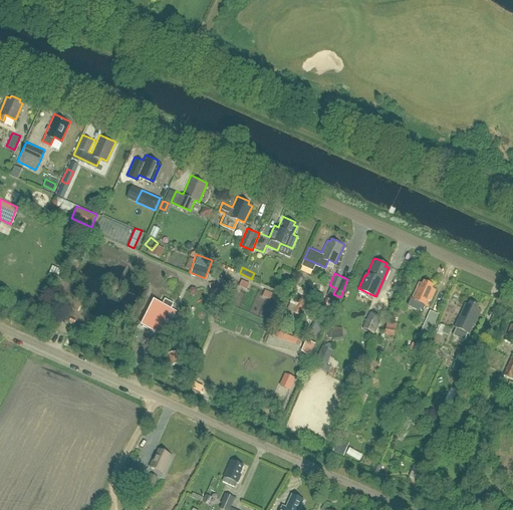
[(241,278),(238,284),(246,287),(248,281),(241,278)]
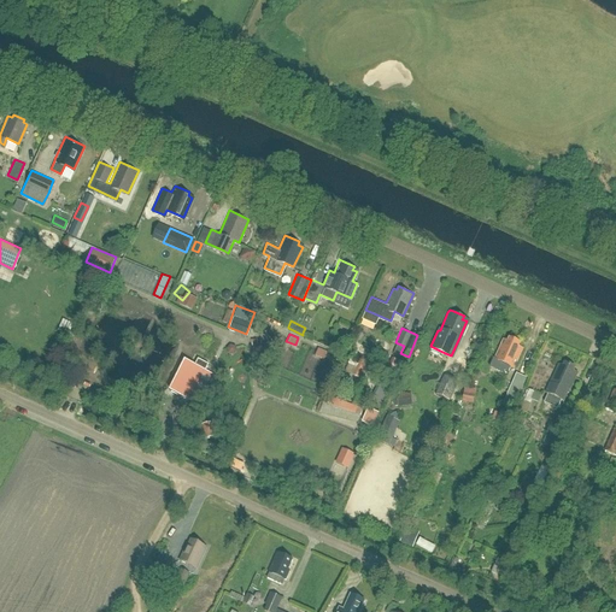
[(502,376),(504,370),(503,370),(506,362),(514,365),(522,345),(517,343),(518,340),(509,335),(506,339),(503,336),(494,355),(493,355),(490,364),(491,364),(488,370),(502,376)]
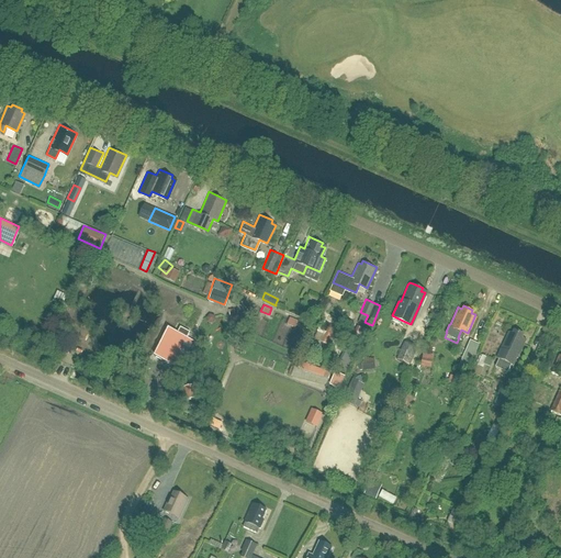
[(288,314),(284,321),(291,324),(294,317),(288,314)]
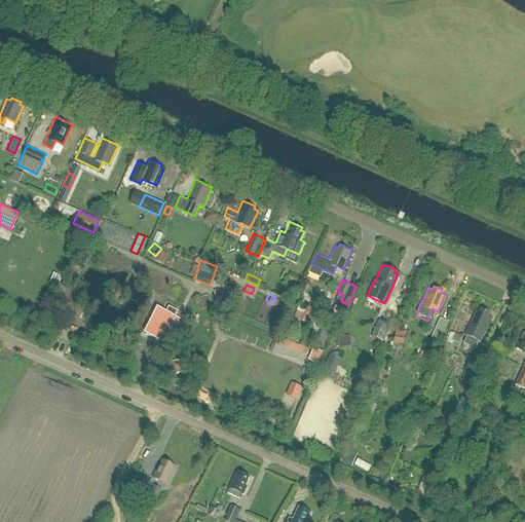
[(335,304),(333,309),(340,312),(342,307),(335,304)]
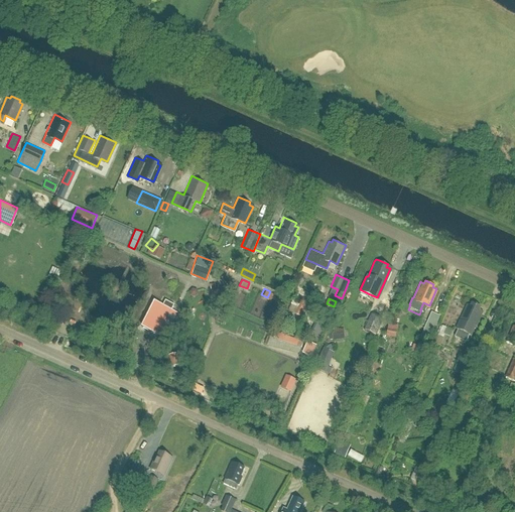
[(171,307),(166,305),(154,299),(141,324),(141,325),(158,333),(171,307)]
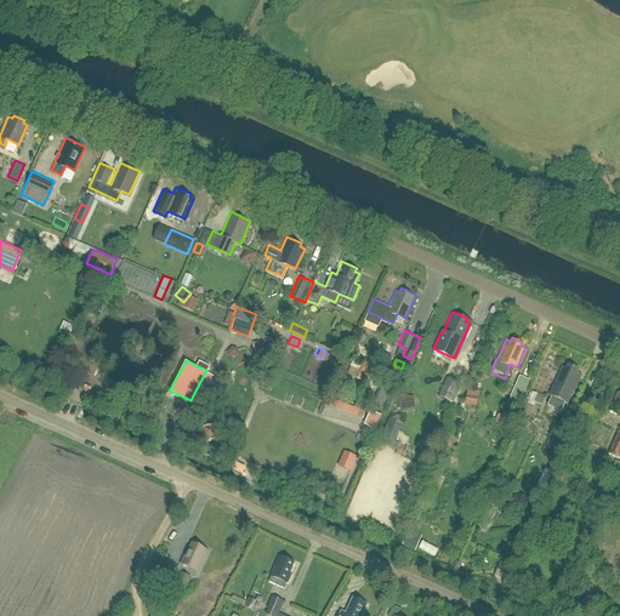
[(578,366),(567,361),(566,365),(562,364),(547,392),(550,393),(546,401),(559,408),(563,399),(566,400),(570,391),(572,392),(580,372),(576,370),(578,366)]
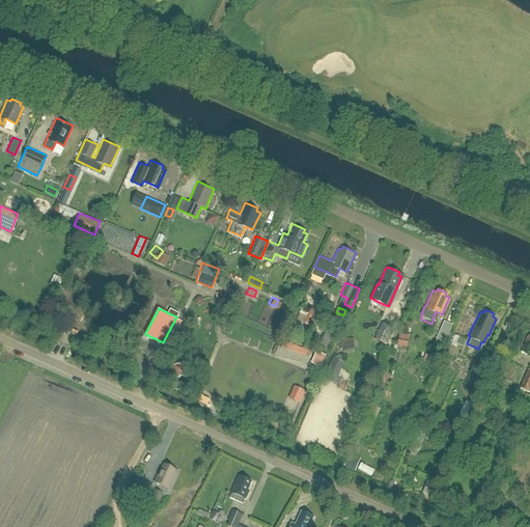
[(440,351),(452,323),(444,319),(431,348),(440,351)]
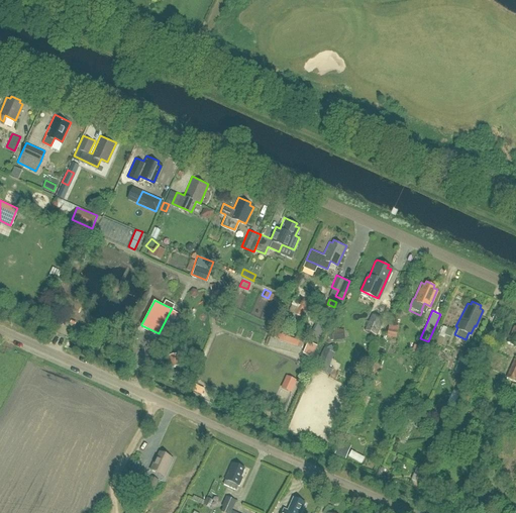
[(365,328),(375,333),(382,318),(372,313),(365,328)]
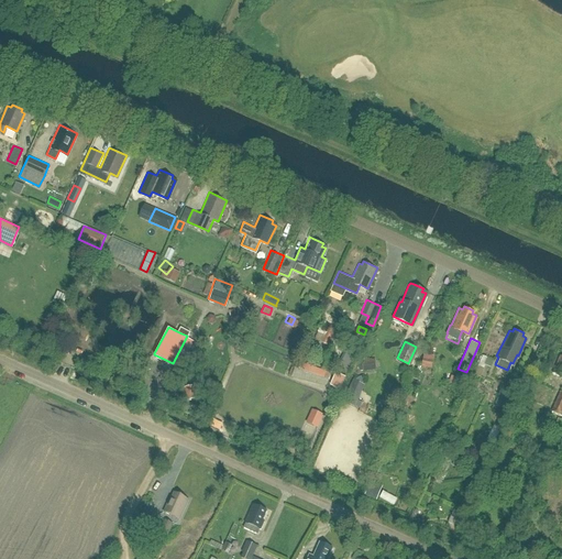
[(421,351),(420,363),(429,364),(430,352),(421,351)]
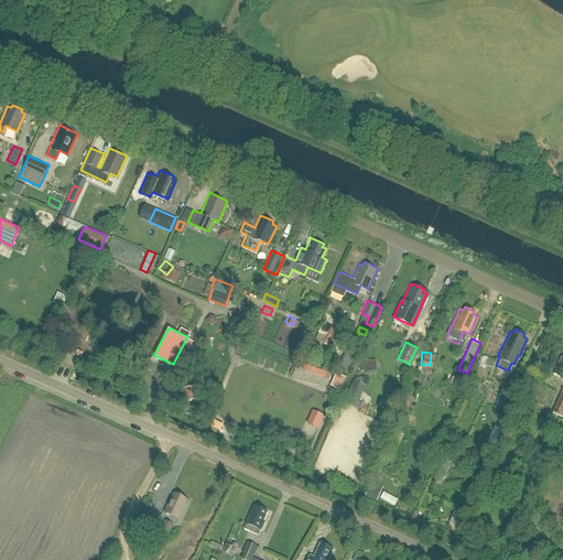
[(562,354),(561,354),(553,372),(562,375),(562,354)]
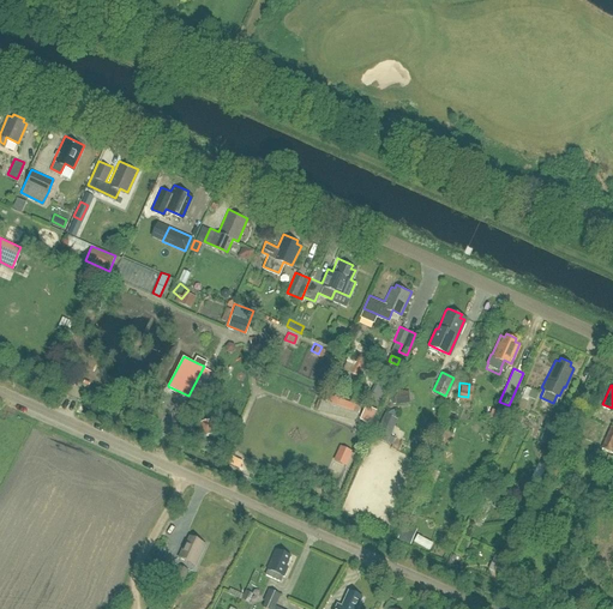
[(366,403),(360,417),(368,421),(374,408),(366,403)]
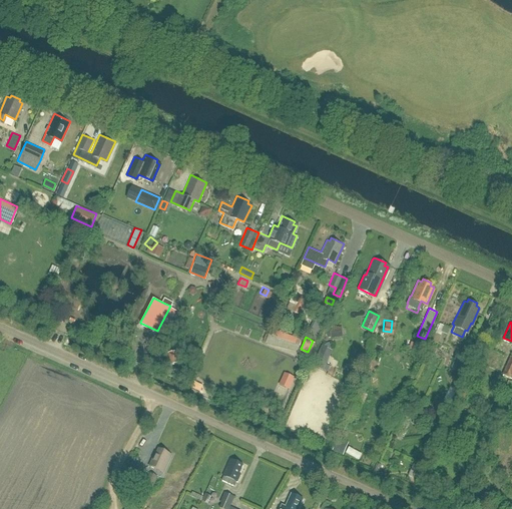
[(322,368),(332,348),(321,344),(312,364),(322,368)]
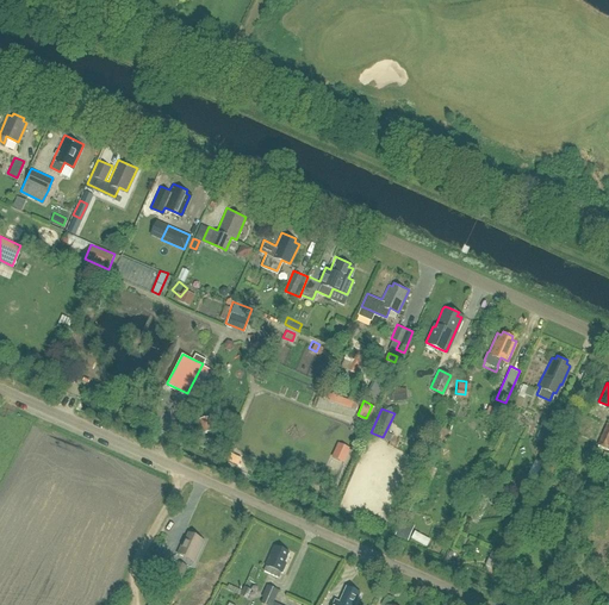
[(555,436),(563,423),(544,415),(538,429),(555,436)]
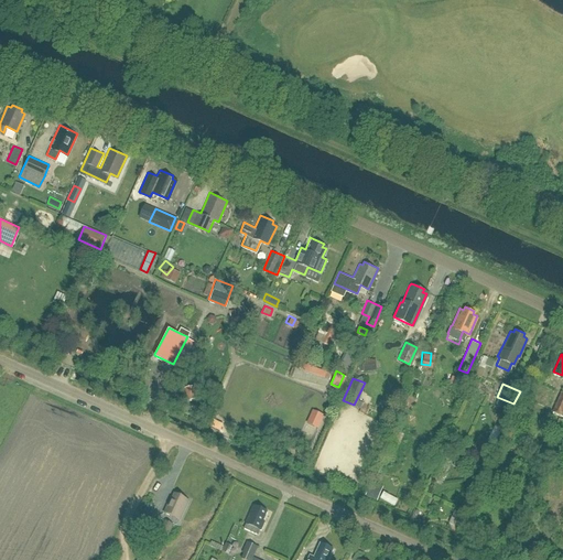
[(562,415),(562,412),(562,390),(560,389),(552,410),(562,415)]
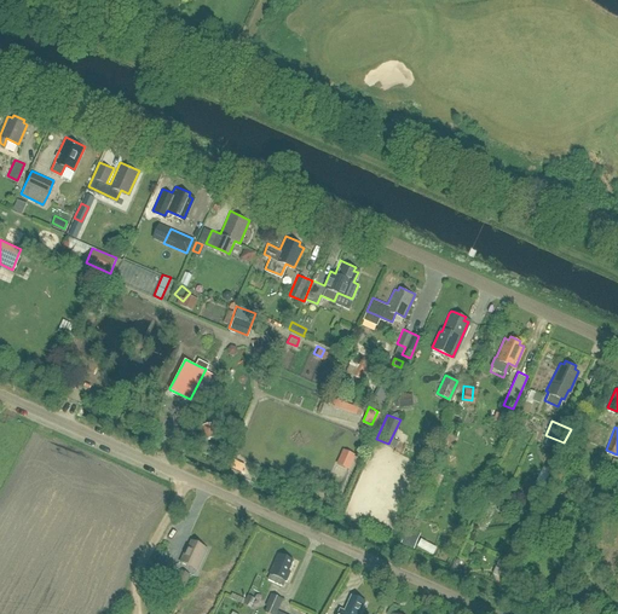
[(345,459),(350,462),(354,453),(342,447),(341,452),(347,455),(345,459)]
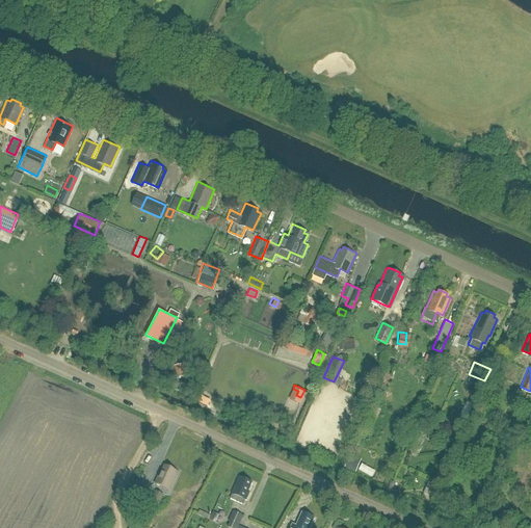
[(355,469),(361,456),(349,451),(344,464),(355,469)]
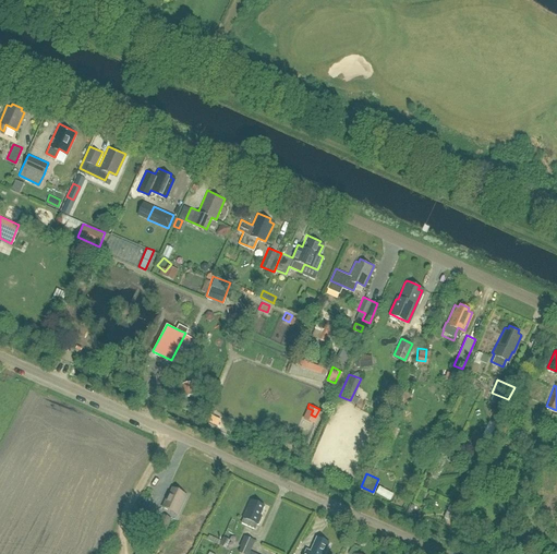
[(177,512),(185,492),(172,486),(168,495),(167,494),(161,505),(177,512)]
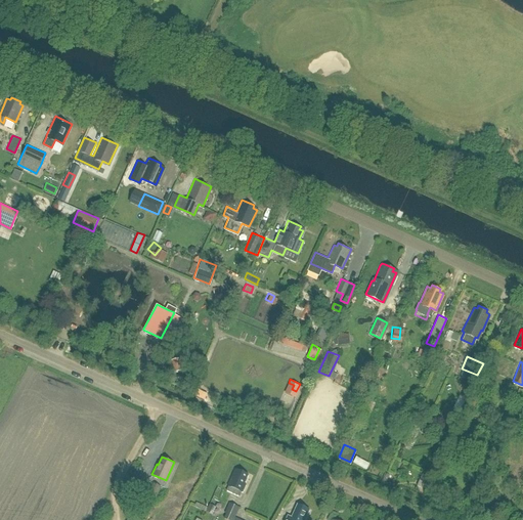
[(245,482),(244,482),(248,473),(235,468),(226,488),(240,494),(245,482)]
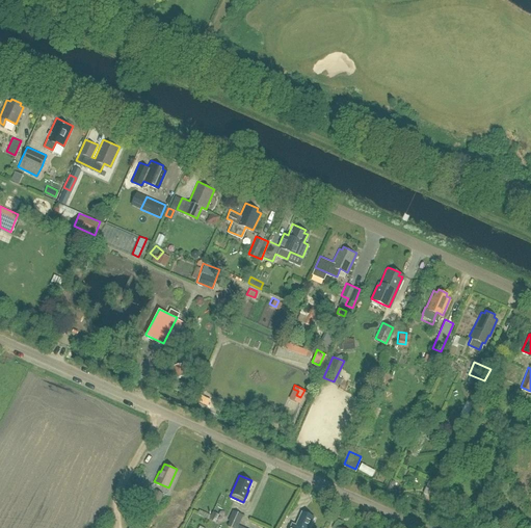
[(158,503),(163,492),(155,487),(150,500),(158,503)]
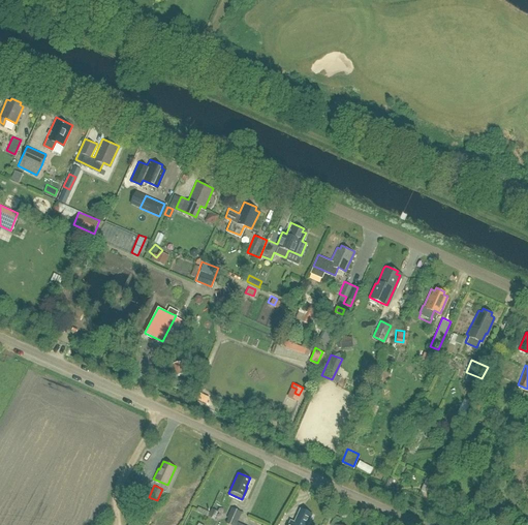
[(233,524),(240,510),(230,505),(223,521),(233,524)]
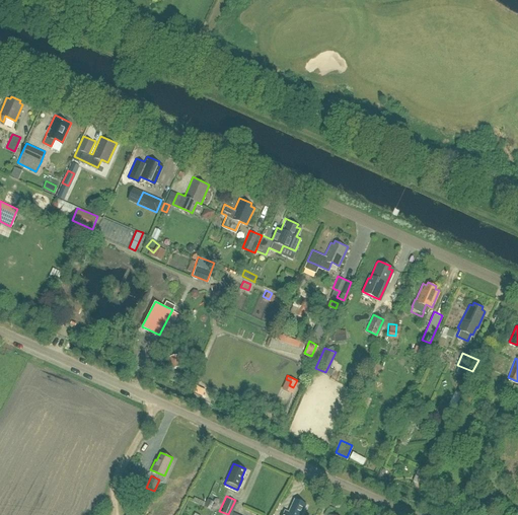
[(207,497),(204,504),(210,507),(213,500),(207,497)]
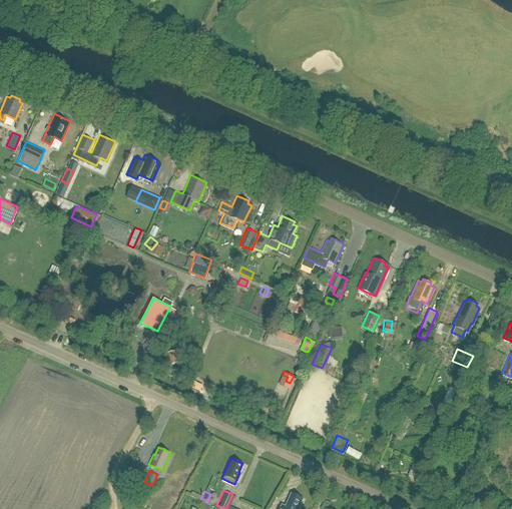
[(297,508),(303,497),(293,492),(287,504),(283,502),(279,508),(297,508)]
